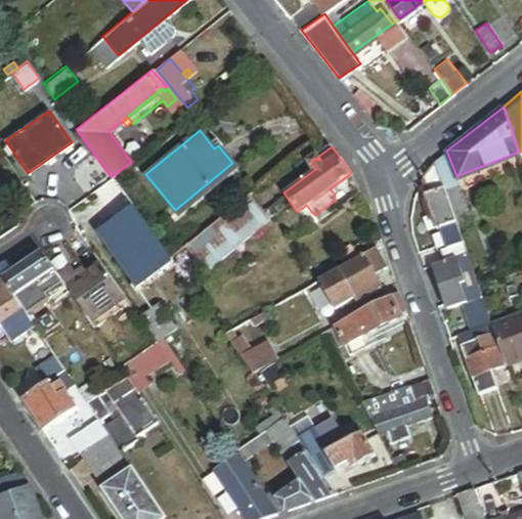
[(457,176),(446,150),(434,160),(444,187),(459,182),(461,181),(459,175),(457,176)]
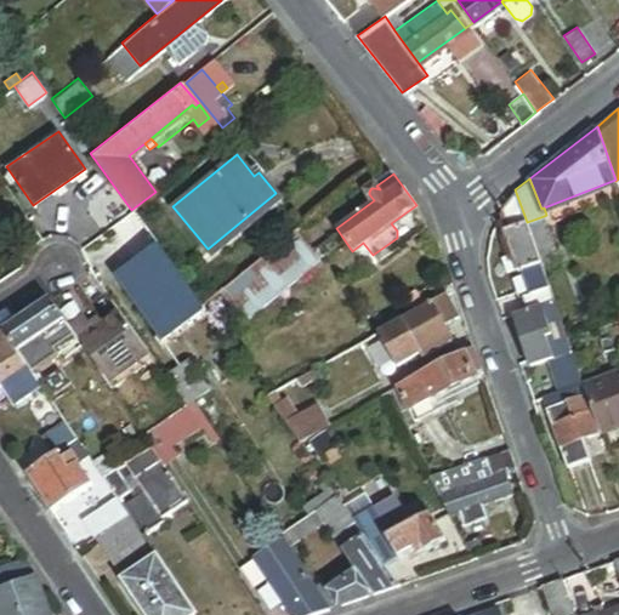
[(527,222),(515,189),(504,203),(501,209),(507,228),(504,229),(518,269),(522,268),(531,291),(524,294),(529,306),(554,297),(541,262),(527,222)]
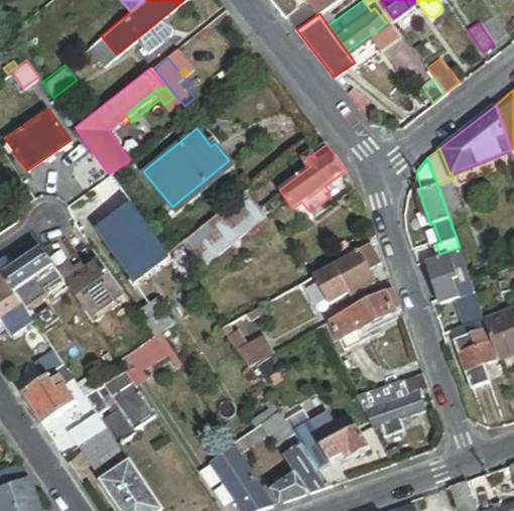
[(234,166),(229,160),(172,207),(166,212),(171,217),(234,166)]
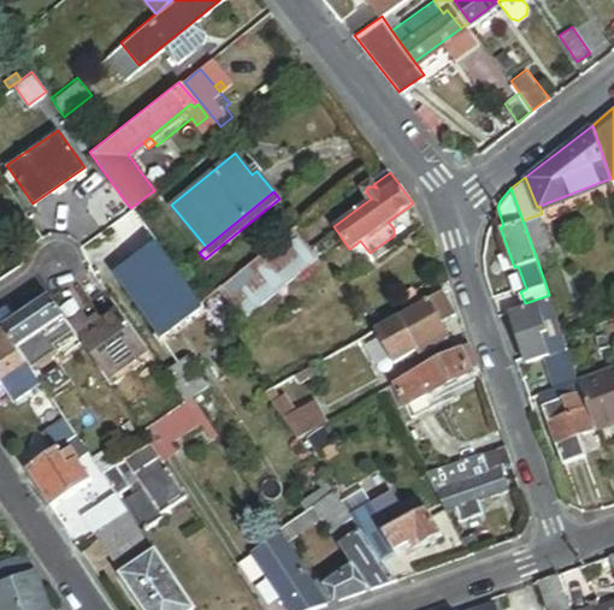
[(415,207),(413,203),(388,221),(394,229),(394,236),(420,218),(415,207)]
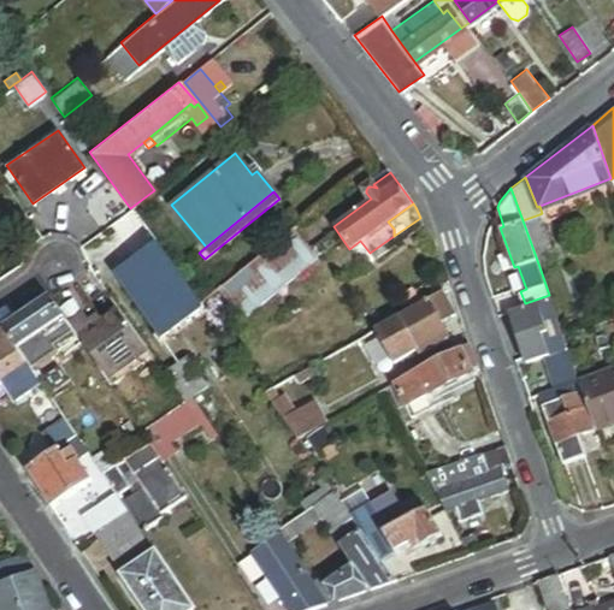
[(553,254),(539,214),(523,220),(537,260),(553,254)]
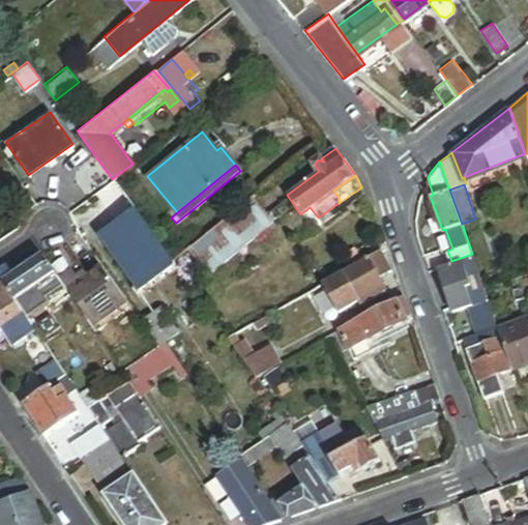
[(270,222),(250,196),(191,243),(211,269),(270,222)]
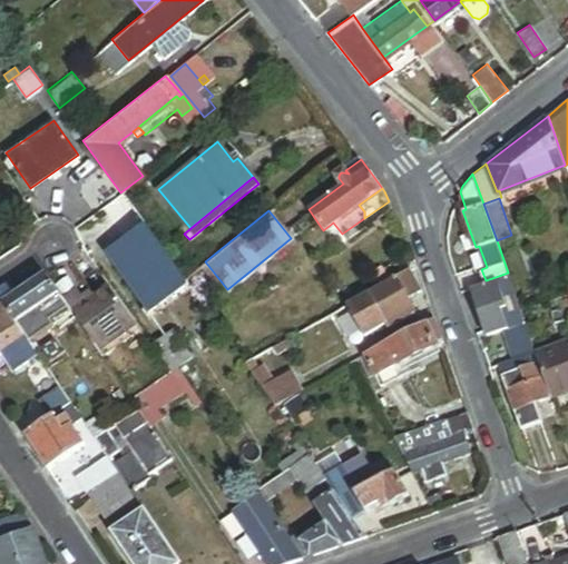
[(184,278),(145,223),(107,250),(148,309),(187,283),(184,278)]
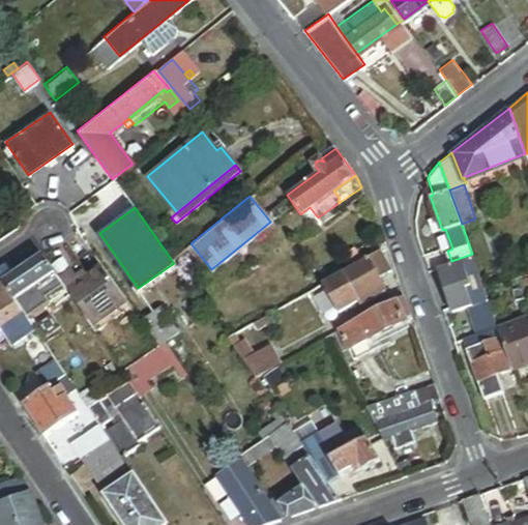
[(390,268),(379,250),(322,282),(338,311),(357,299),(359,302),(384,289),(377,276),(390,268)]
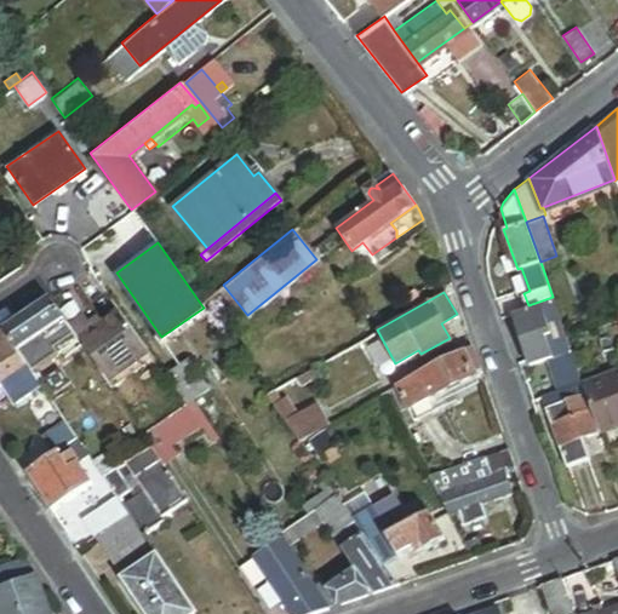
[(68,323),(49,293),(1,326),(26,361),(29,367),(76,336),(68,323)]
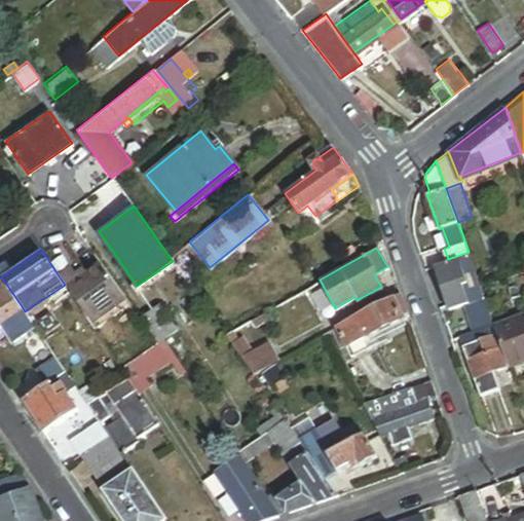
[(493,323),(469,252),(448,259),(434,264),(448,307),(464,302),(474,329),(493,323)]
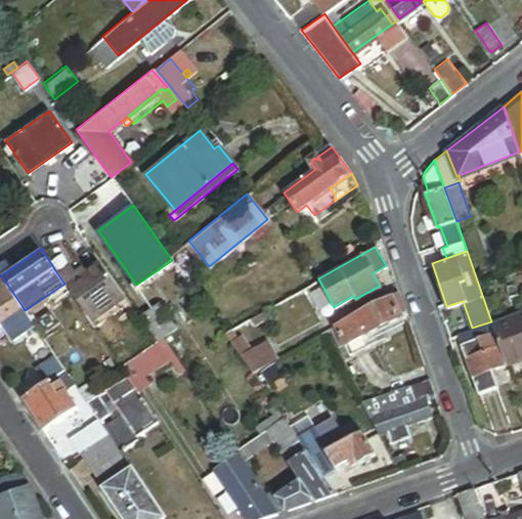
[(175,264),(172,260),(136,285),(139,290),(175,264)]
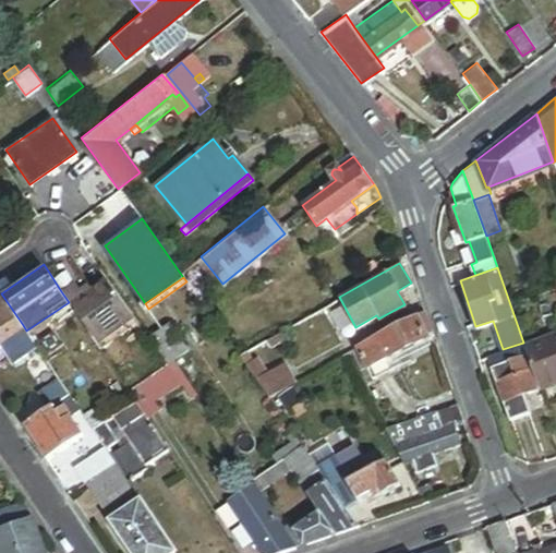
[(132,315),(107,278),(82,295),(74,283),(61,291),(69,302),(95,340),(132,315)]
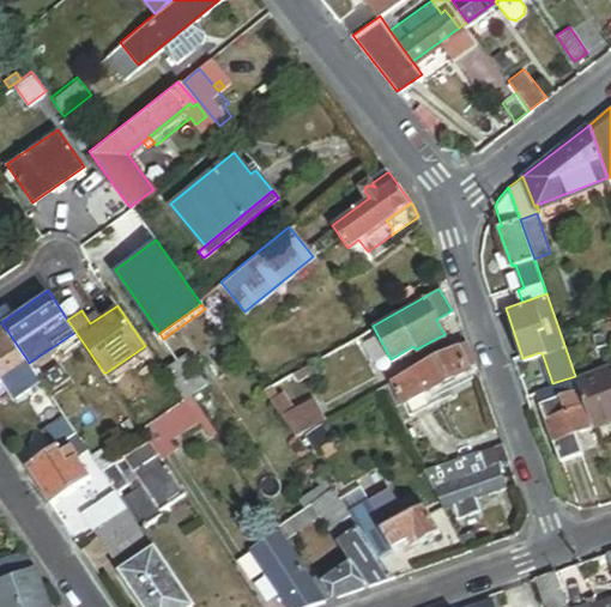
[(0,374),(25,357),(1,322),(0,322),(0,374)]
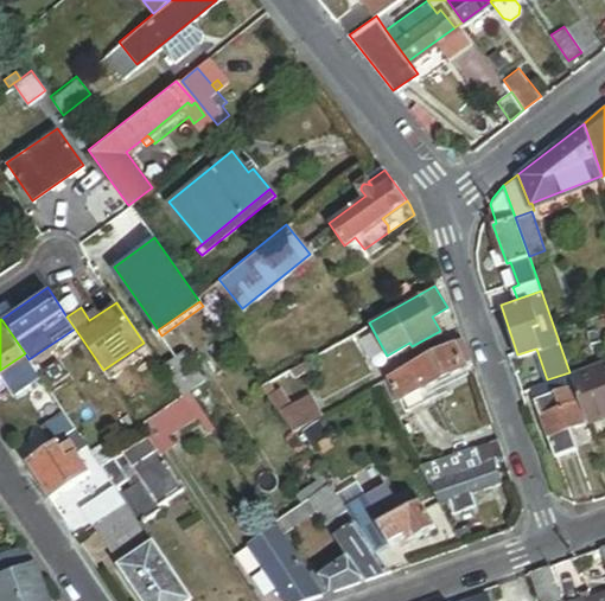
[(471,359),(463,337),(454,341),(409,363),(388,376),(405,406),(407,410),(430,398),(426,394),(422,387),(465,365),(464,363),(471,359)]
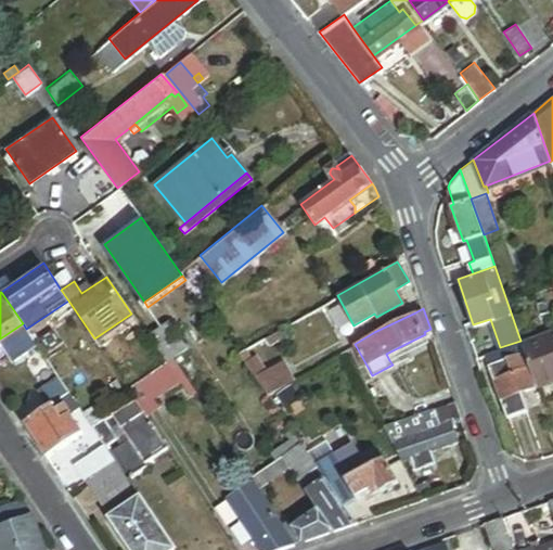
[(134,319),(131,314),(94,339),(98,344),(134,319)]
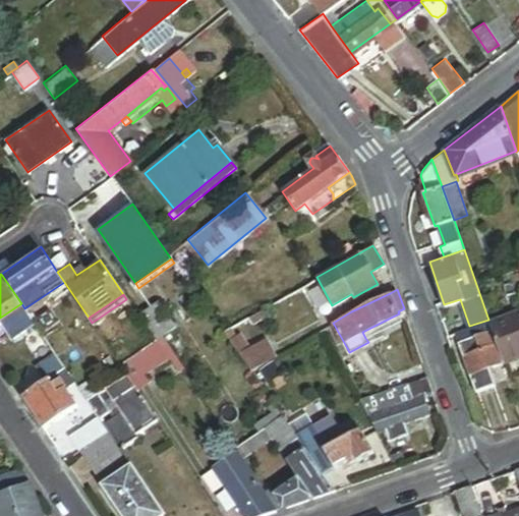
[(161,334),(172,326),(155,300),(136,312),(154,339),(161,334)]
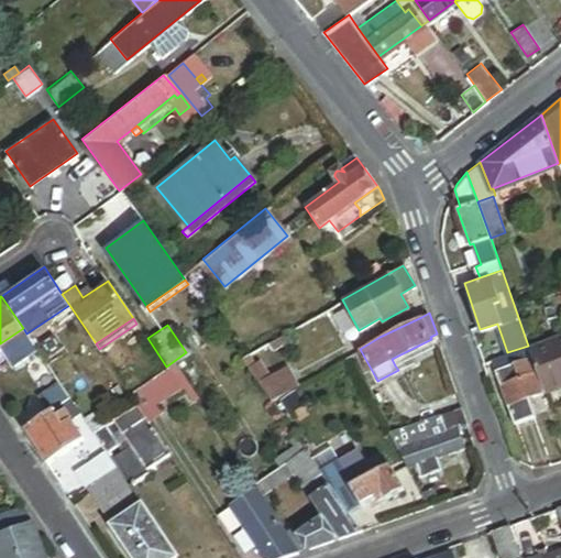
[(30,339),(26,334),(23,328),(0,343),(0,350),(3,348),(7,353),(30,339)]
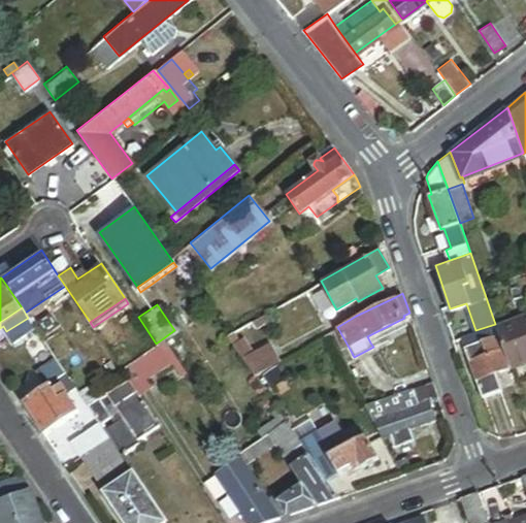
[(525,315),(495,326),(508,364),(525,358),(525,315)]
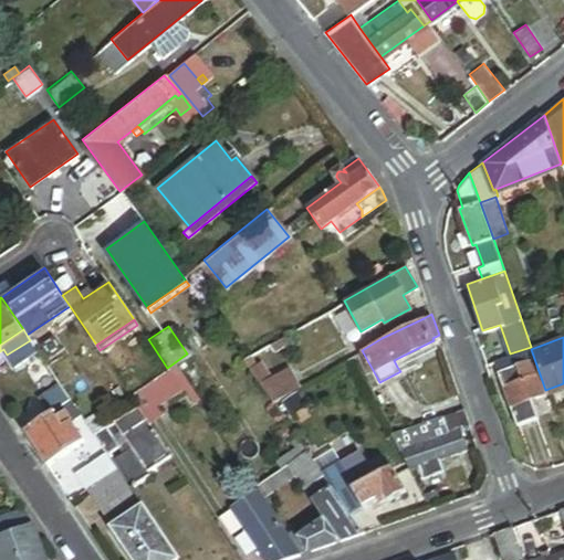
[(394,360),(397,367),(437,346),(434,340),(394,360)]
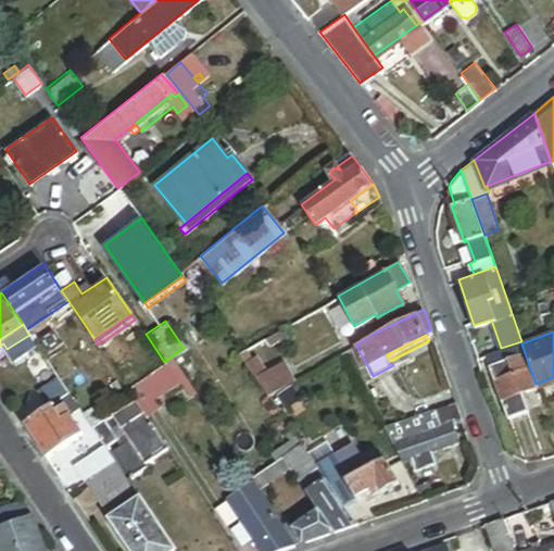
[(501,348),(486,353),(507,416),(528,409),(521,389),(536,384),(521,343),(521,341),(501,348)]
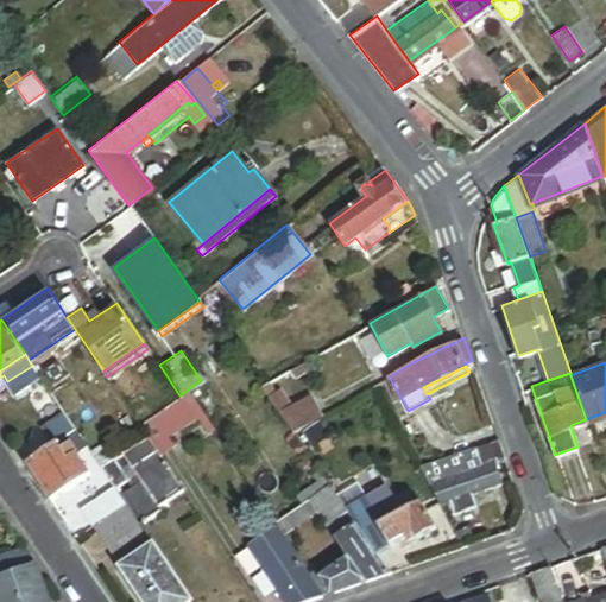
[(389,376),(382,380),(397,411),(405,406),(389,376)]
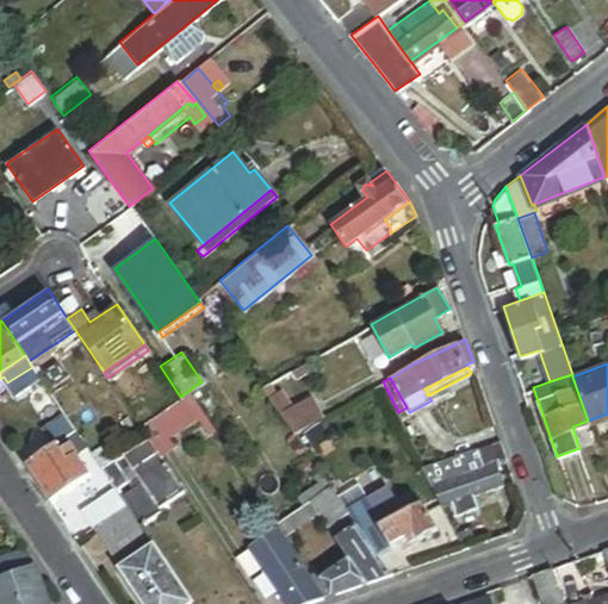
[(260,386),(267,398),(293,434),(312,423),(323,416),(310,394),(293,404),(283,387),(278,390),(272,380),(260,386)]
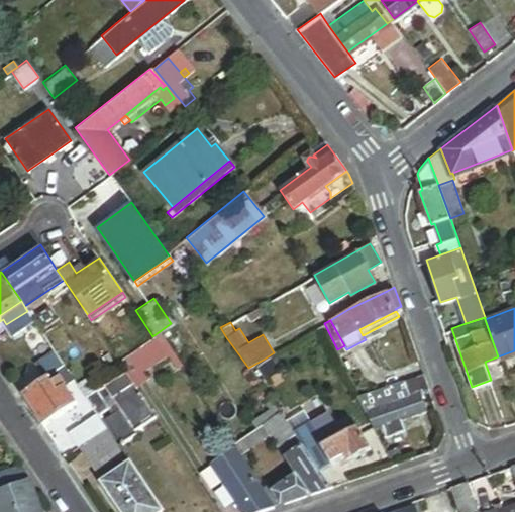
[(152,336),(118,360),(123,368),(135,386),(148,377),(143,369),(167,353),(177,369),(182,365),(160,331),(152,336)]
